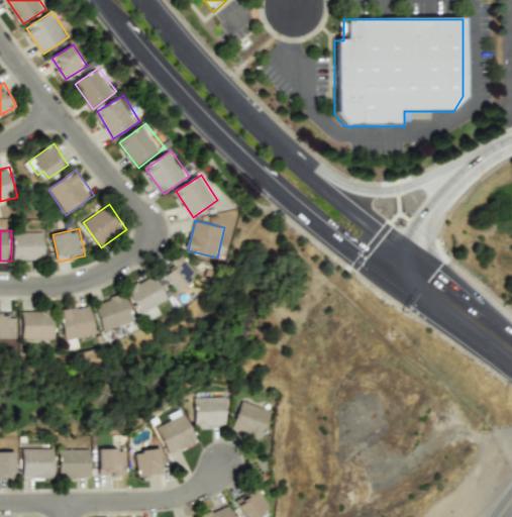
[(15,232),(15,261),(47,261),(47,232),(15,232)]
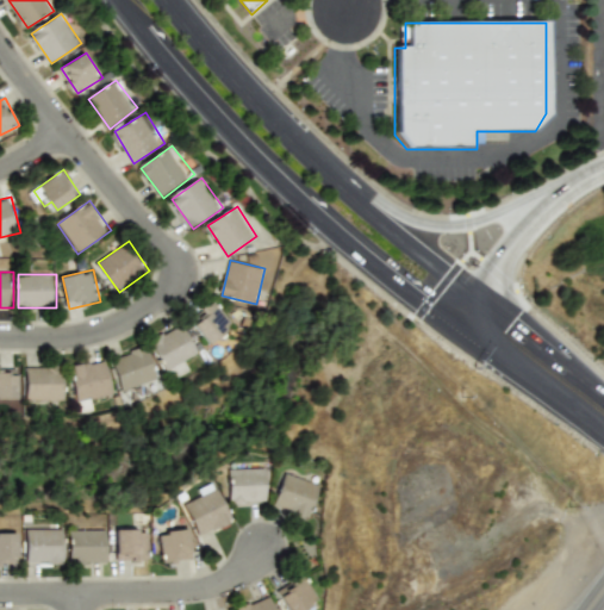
[(236,324),(215,299),(192,319),(213,344),(236,324)]
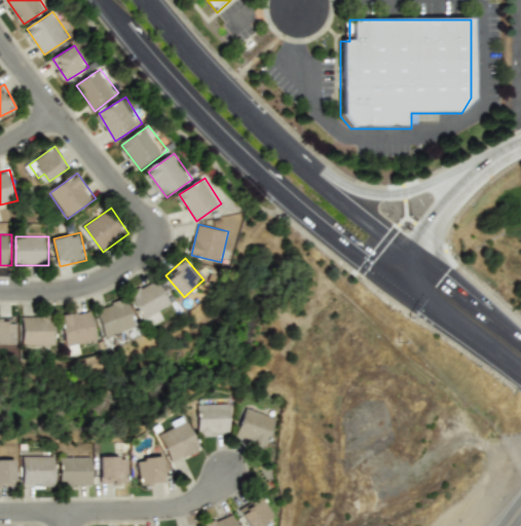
[(169,317),(163,307),(173,302),(160,277),(131,293),(148,328),(169,317)]
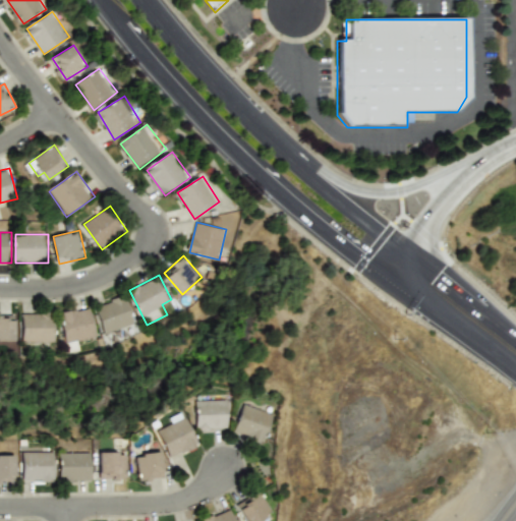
[(97,304),(106,334),(136,325),(128,295),(97,304)]
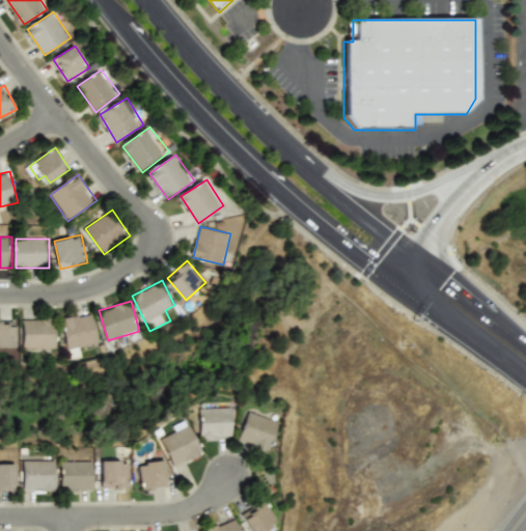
[(80,346),(101,343),(95,311),(63,317),(71,360),(82,358),(80,346)]
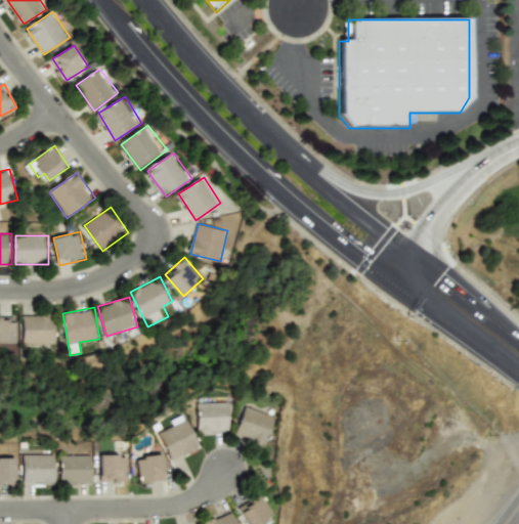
[(25,343),(57,343),(57,313),(25,313),(25,343)]
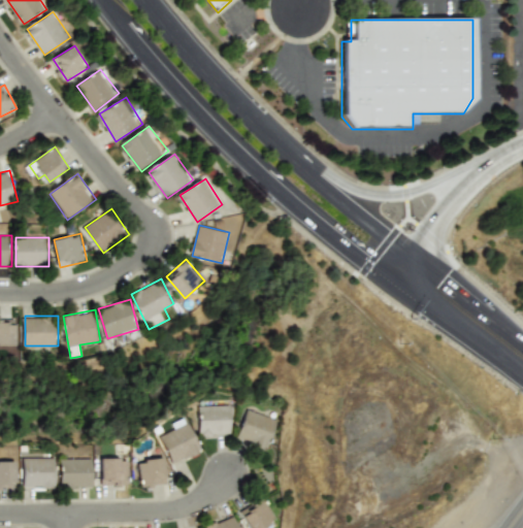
[(0,344),(18,344),(18,319),(0,319),(0,344)]
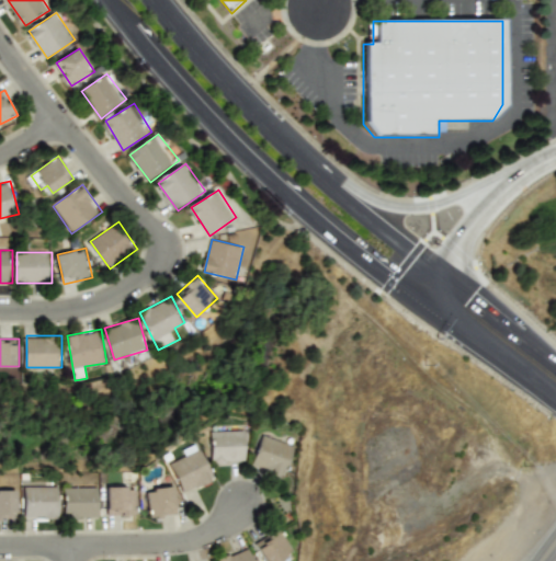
[(248,461),(248,431),(215,431),(215,461),(248,461)]
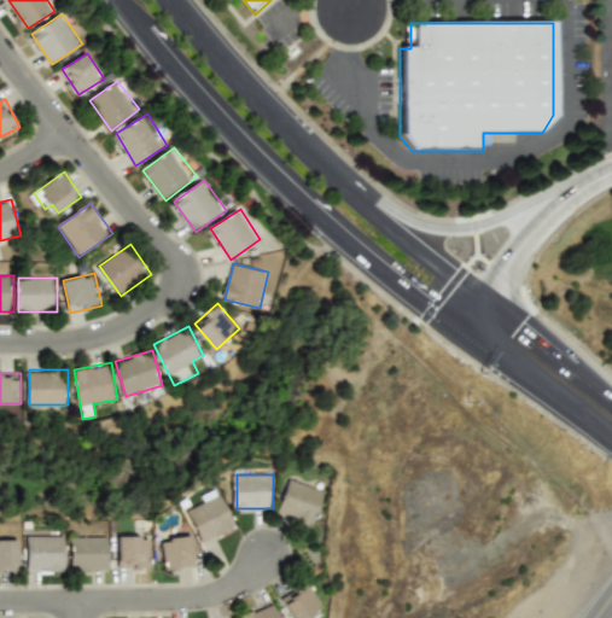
[(316,526),(327,490),(292,478),(280,514),(316,526)]
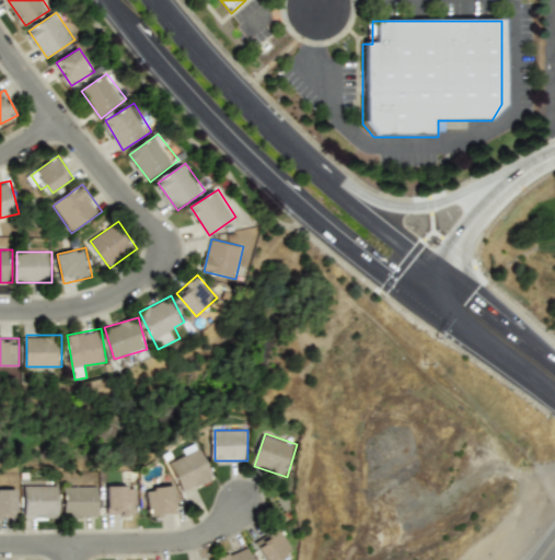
[(185,491),(217,478),(203,444),(171,457),(185,491)]
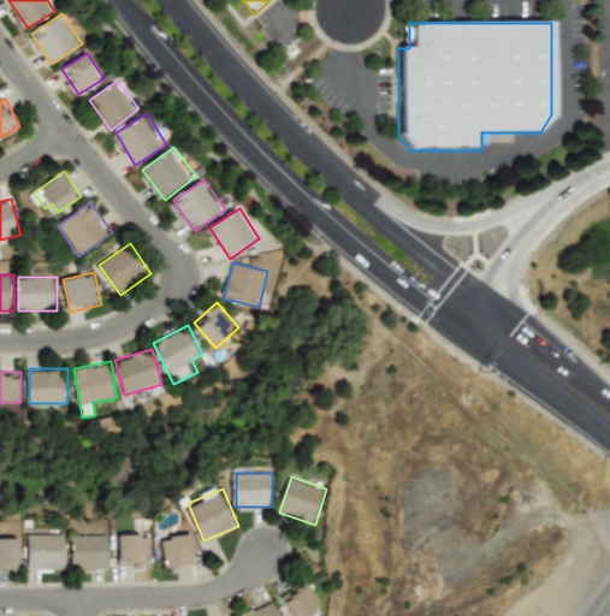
[(30,569),(67,569),(67,533),(30,533),(30,569)]
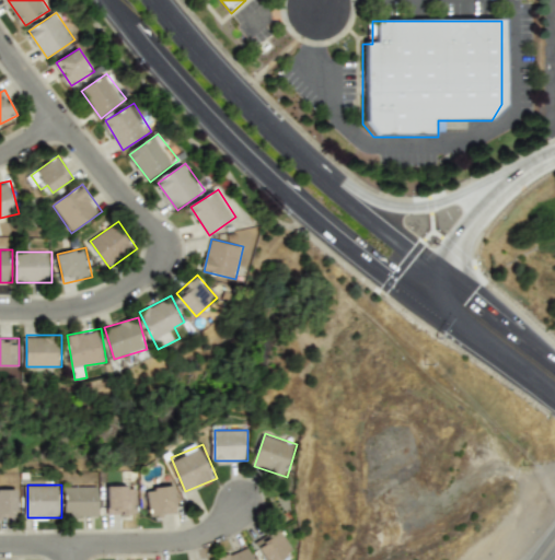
[(101,485),(67,485),(67,516),(101,516),(101,485)]
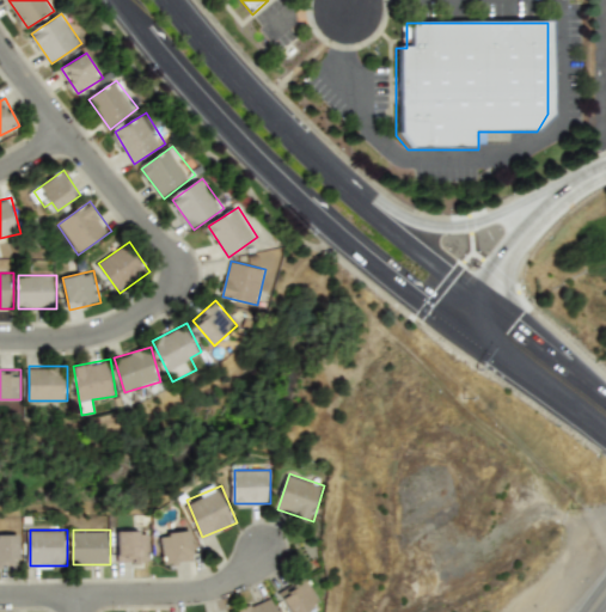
[(151,562),(151,530),(120,530),(120,562),(151,562)]
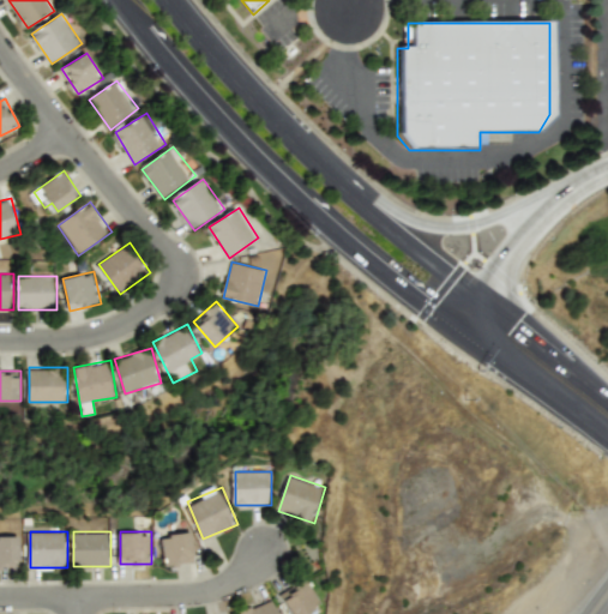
[(163,534),(166,565),(196,561),(193,531),(163,534)]
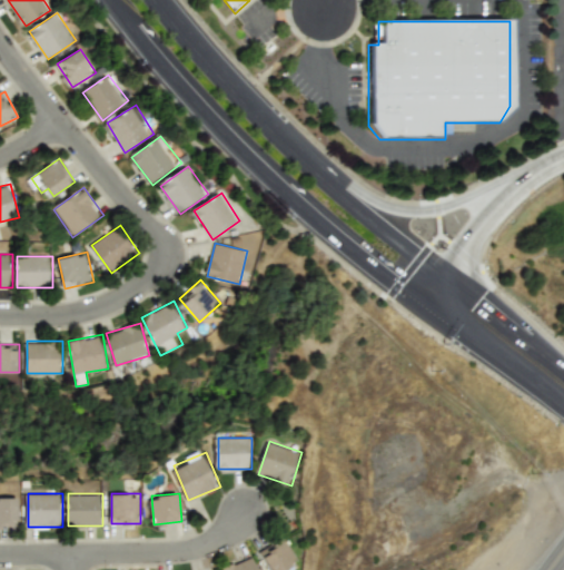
[(0,527),(20,527),(20,498),(0,498),(0,527)]
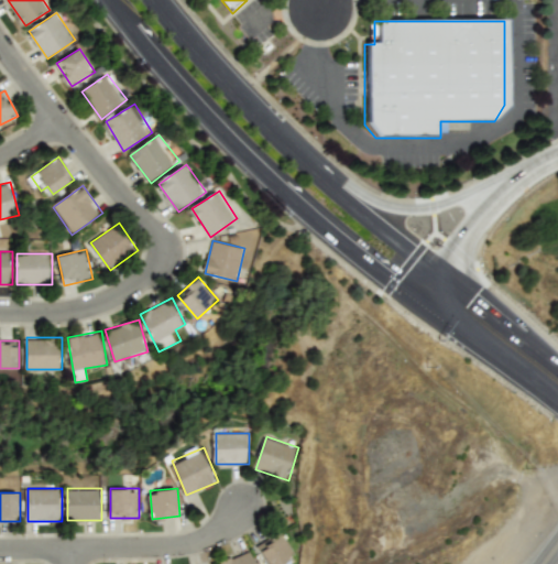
[(258,545),(269,563),(283,563),(298,555),(282,530),(258,545)]
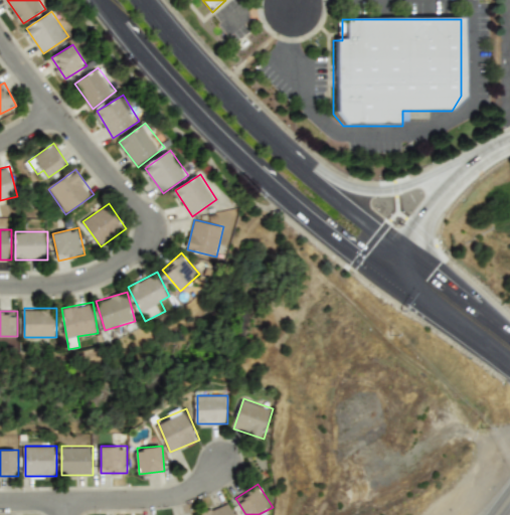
[(200,512),(201,514),(236,514),(231,501),(200,512)]
